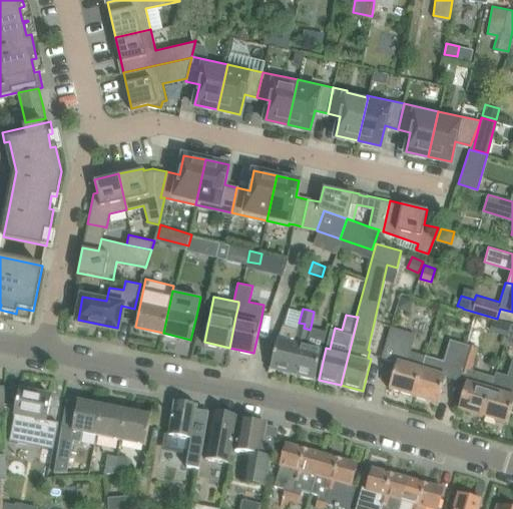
[(300,342),(306,343),(310,330),(304,328),(305,324),(299,323),(298,328),(283,324),(278,336),(270,367),(293,373),(300,342)]
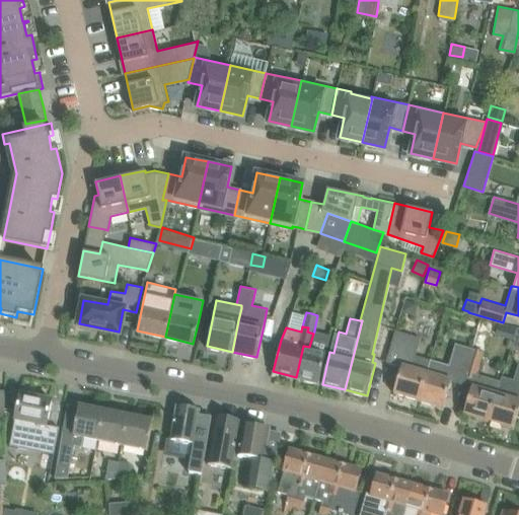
[(419,398),(430,359),(414,355),(418,342),(411,340),(412,334),(395,328),(393,335),(385,360),(394,363),(401,365),(393,391),(419,398)]
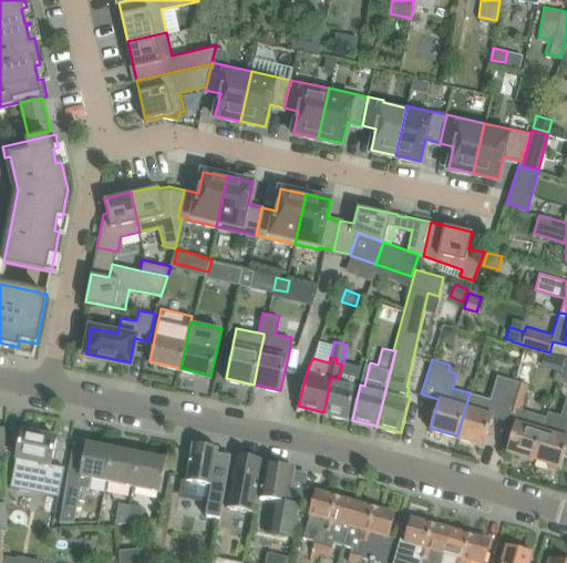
[(331,378),(323,412),(348,418),(357,384),(361,366),(343,361),(342,365),(338,379),(331,378)]
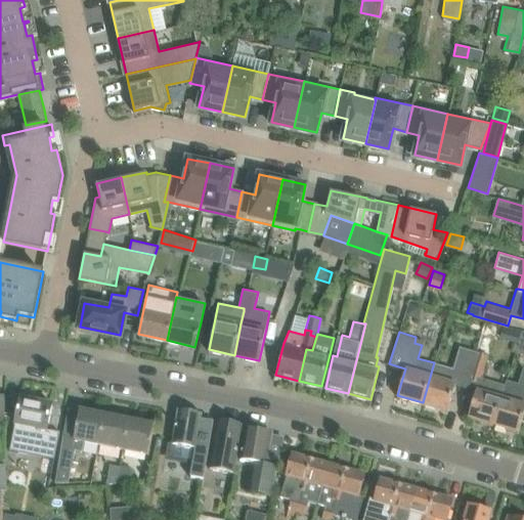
[(434,362),(423,402),(447,410),(455,384),(465,387),(476,352),(460,347),(453,369),(434,362)]
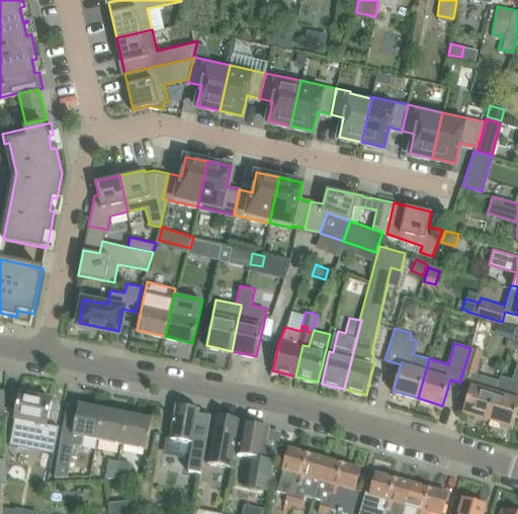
[(470,348),(459,382),(470,386),(462,411),(488,419),(499,379),(476,373),(483,351),(470,348)]
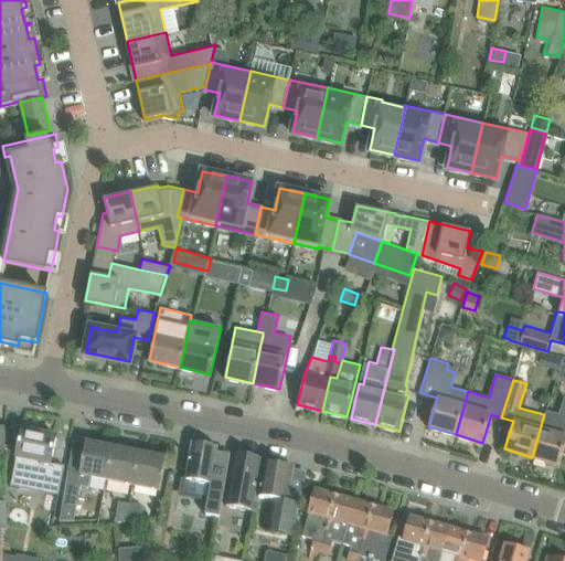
[(558,413),(546,409),(545,409),(544,414),(532,457),(558,465),(564,442),(564,395),(563,397),(558,413)]
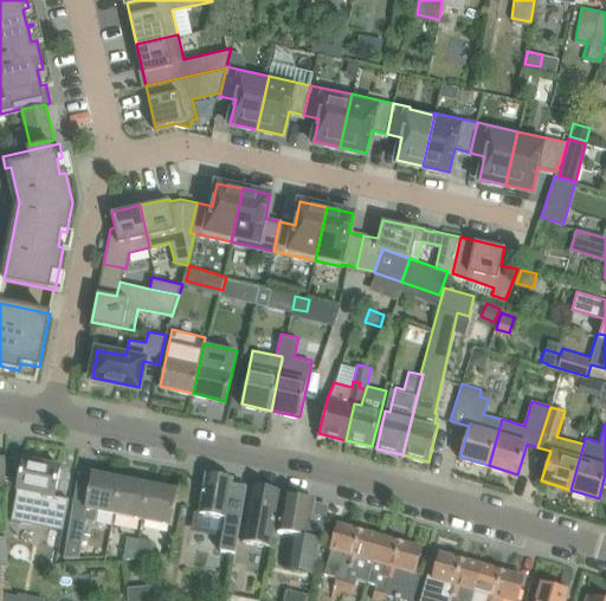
[(11,518),(63,529),(69,497),(55,495),(60,465),(44,461),(43,459),(30,456),(28,459),(24,458),(11,518)]
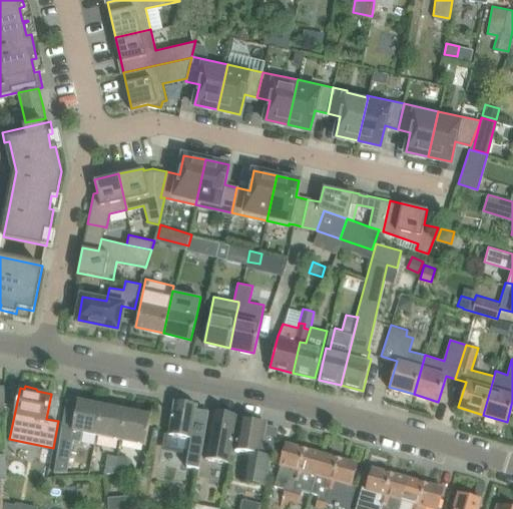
[(96,434),(102,404),(78,399),(72,427),(62,425),(56,457),(69,459),(73,439),(80,441),(81,431),(96,434)]
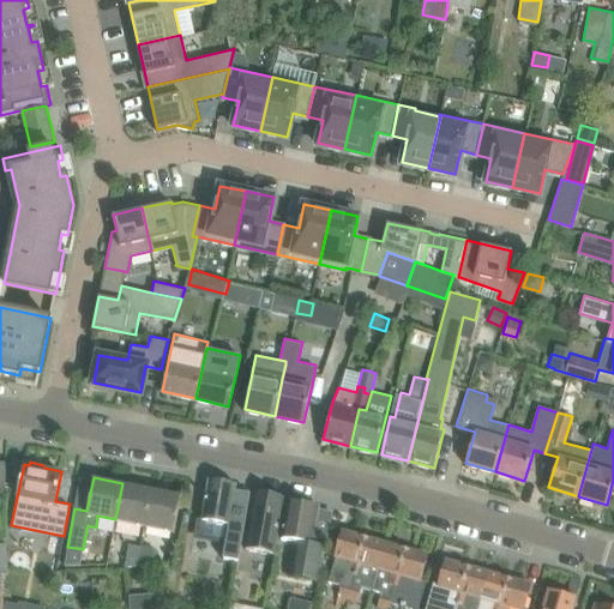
[(238,559),(250,493),(235,489),(236,483),(209,477),(202,518),(229,523),(223,556),(238,559)]
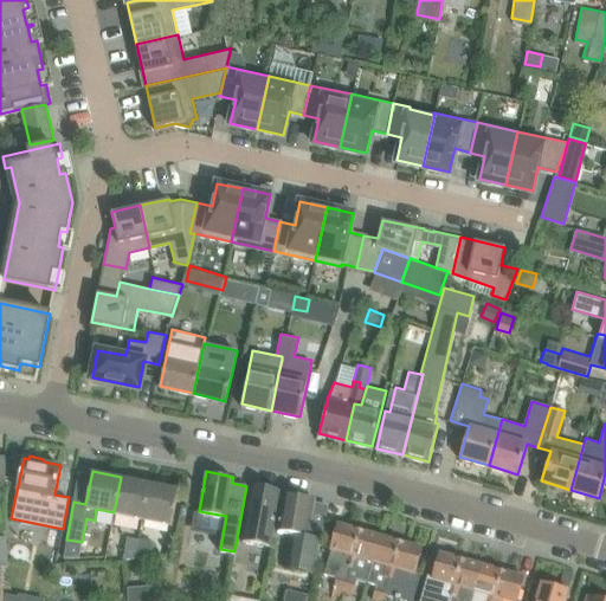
[(143,517),(149,483),(121,477),(114,512),(143,517)]
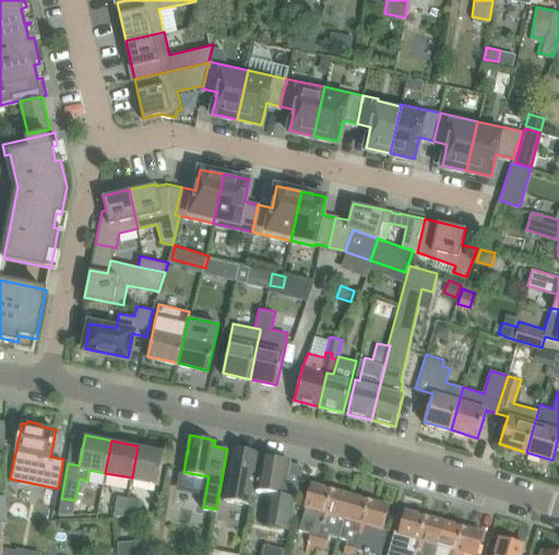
[(165,451),(138,446),(132,477),(158,483),(165,451)]
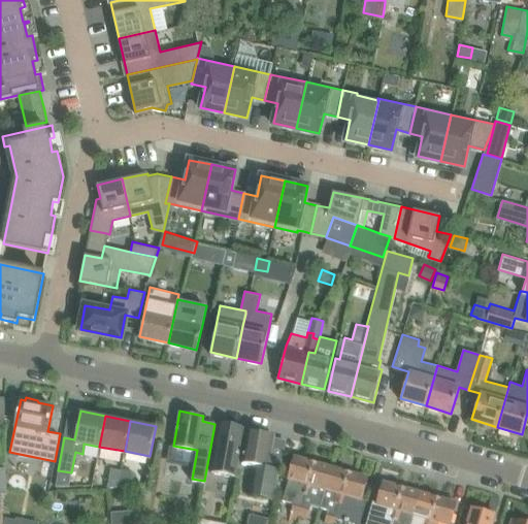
[(235,473),(243,429),(243,426),(220,422),(211,469),(235,473)]
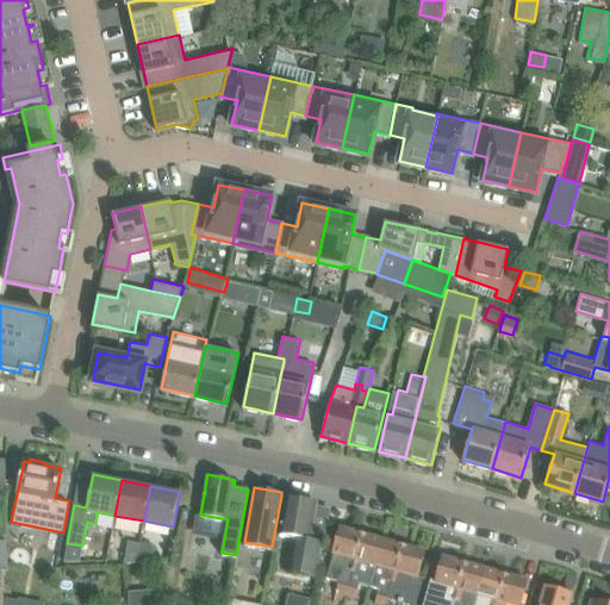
[(310,538),(312,528),(316,501),(302,499),(302,496),(291,494),(290,497),(286,496),(279,535),(294,537),(291,561),(297,561),(294,572),(317,575),(323,541),(310,538)]
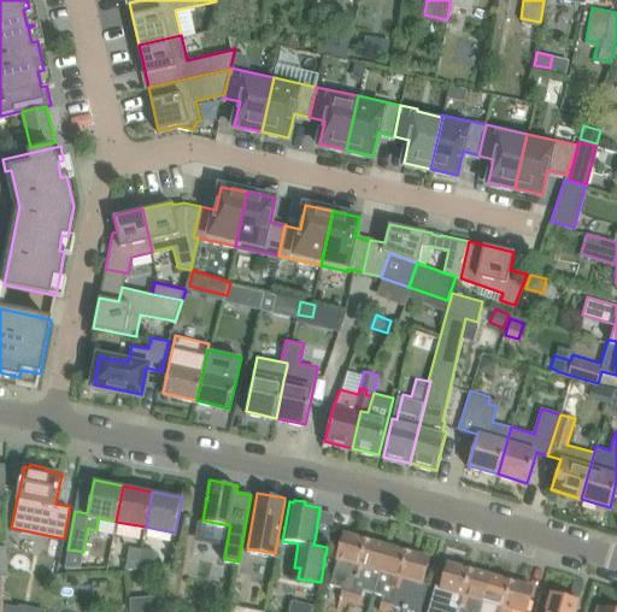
[(350,600),(365,539),(345,531),(338,558),(330,583),(342,587),(340,598),(350,600)]
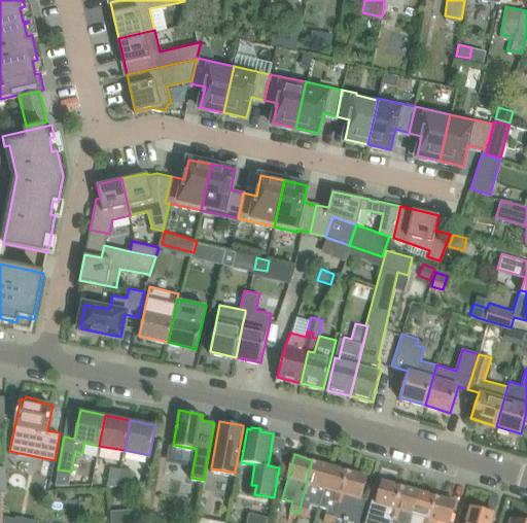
[(318,509),(330,465),(312,460),(299,513),(307,516),(310,506),(318,509)]
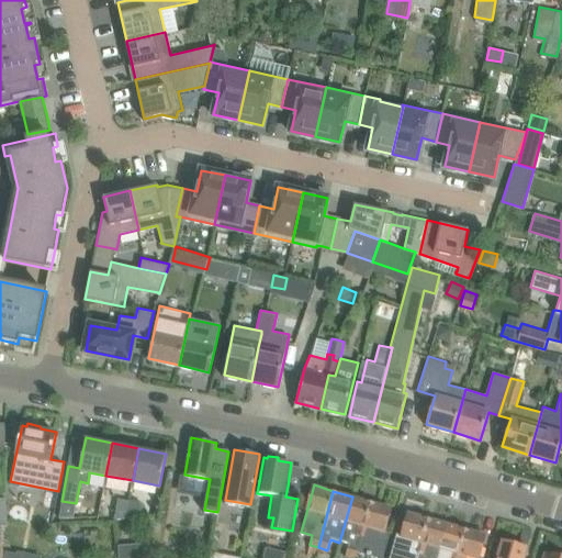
[(125,516),(128,499),(117,497),(114,517),(125,516)]
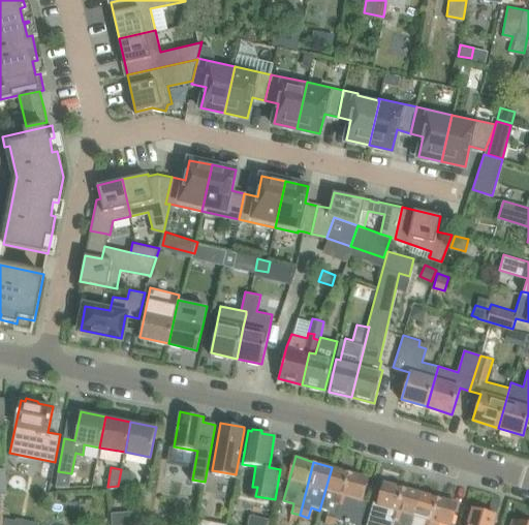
[(341,503),(349,472),(332,467),(319,511),(328,513),(324,522),(333,524),(339,503),(341,503)]
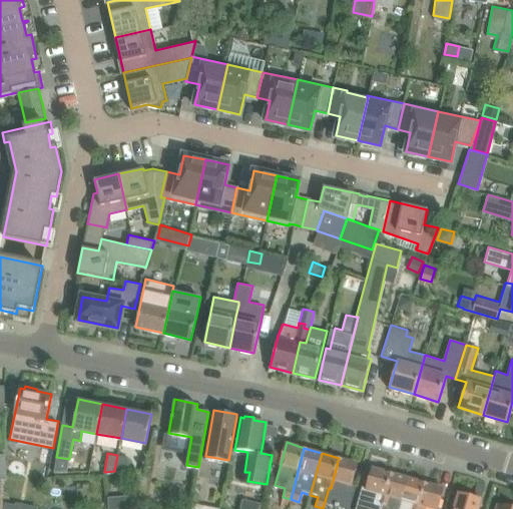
[(130,458),(117,455),(114,471),(127,470),(130,458)]
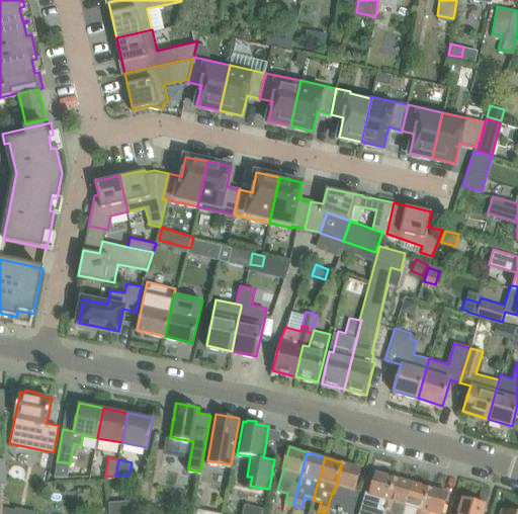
[(332,493),(327,507),(352,513),(359,490),(354,488),(360,467),(342,462),(334,493),(332,493)]
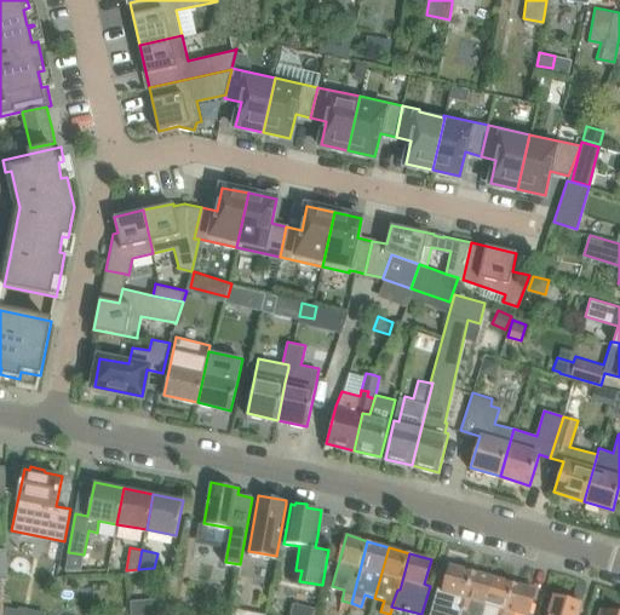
[(436,587),(429,614),(458,614),(461,608),(463,608),(465,596),(466,597),(468,591),(470,592),(471,587),(470,587),(471,584),(466,581),(468,575),(463,574),(465,568),(451,564),(443,590),(436,587)]
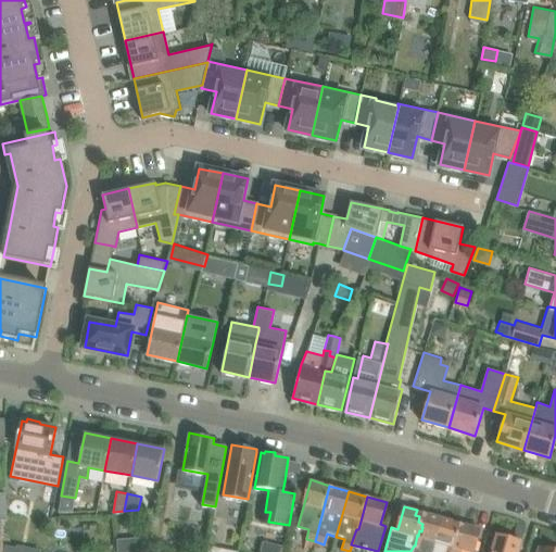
[(431,551),(432,551),(442,517),(417,510),(415,515),(419,516),(418,522),(422,524),(421,527),(422,527),(421,531),(419,530),(418,536),(417,535),(415,546),(414,546),(411,551),(431,551)]
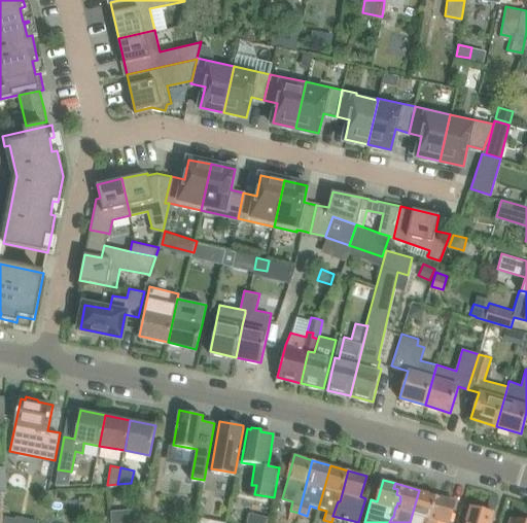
[(410,522),(409,522),(427,522),(429,517),(430,513),(428,512),(429,508),(430,509),(431,504),(436,506),(437,500),(442,501),(443,497),(419,490),(410,522)]
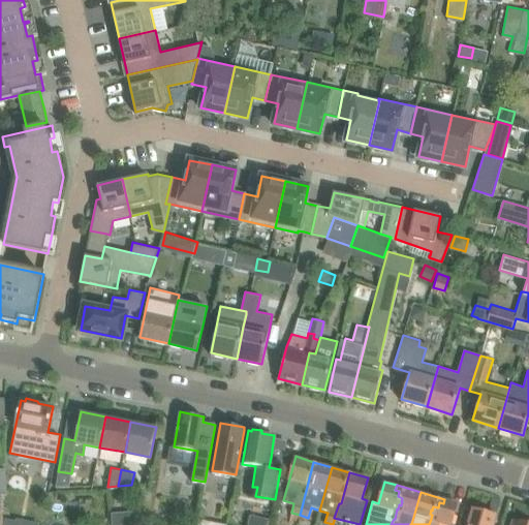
[(450,524),(457,502),(444,499),(443,503),(439,502),(438,507),(433,506),(432,511),(431,510),(430,514),(432,515),(431,519),(429,524),(437,524),(438,521),(450,524)]
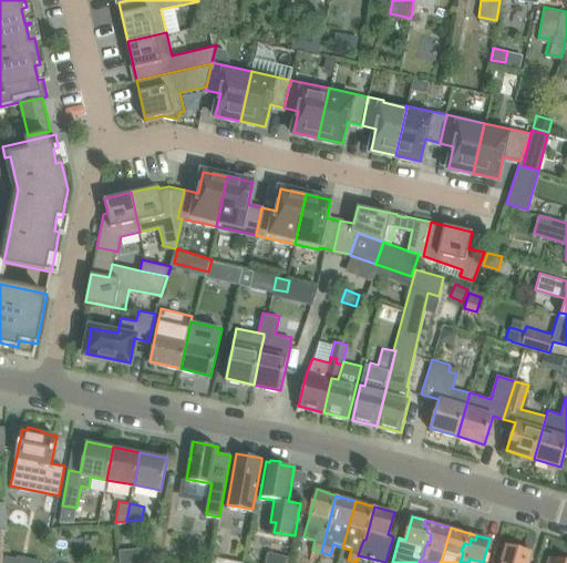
[(501,562),(527,562),(532,551),(506,543),(501,562)]
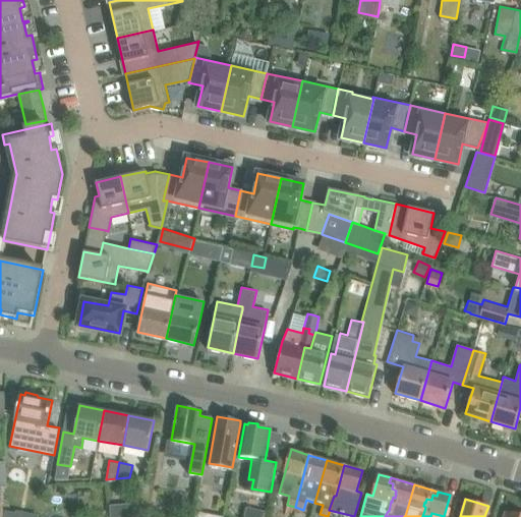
[(108,506),(109,516),(132,516),(132,505),(108,506)]
